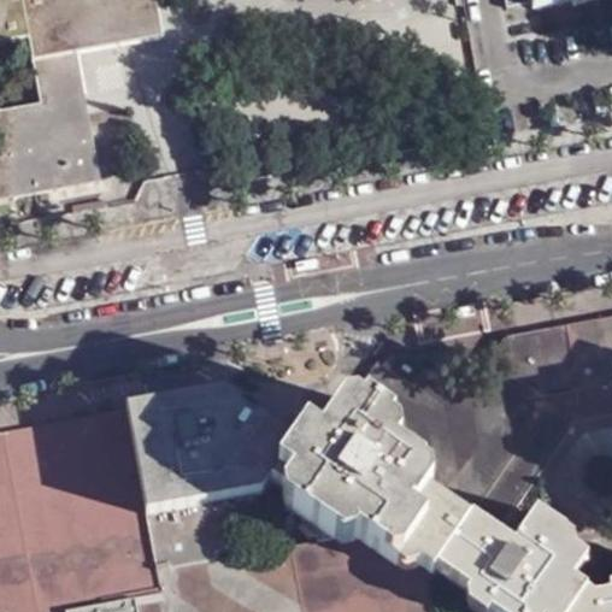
[(0,41),(27,37),(40,100),(0,107),(0,198),(100,178),(75,49),(162,33),(154,0),(0,0),(0,41)]
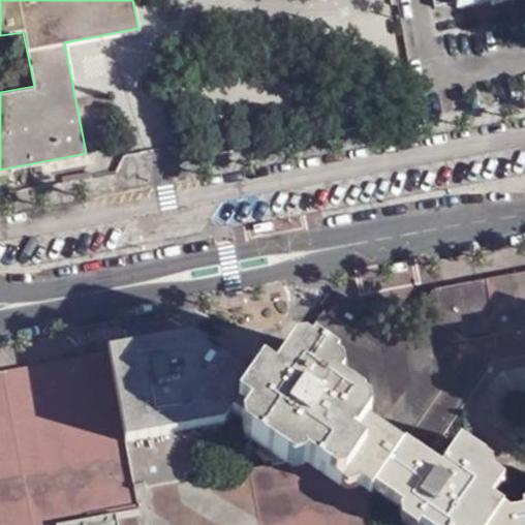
[(431,0),(433,8),(449,6),(448,0),(431,0)]
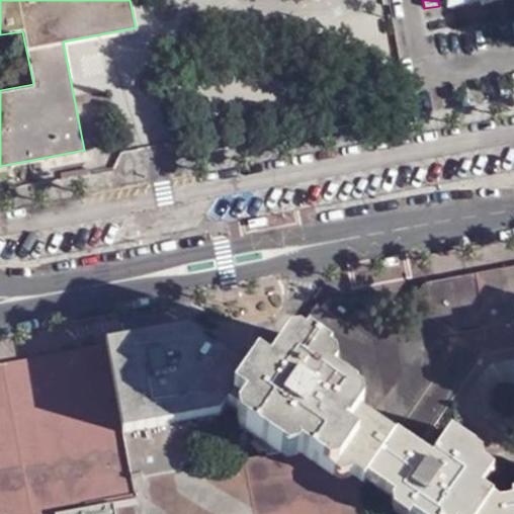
[(411,447),(475,354),(513,347),(513,265),(432,280),(417,304),(460,335),(392,435),(411,447)]
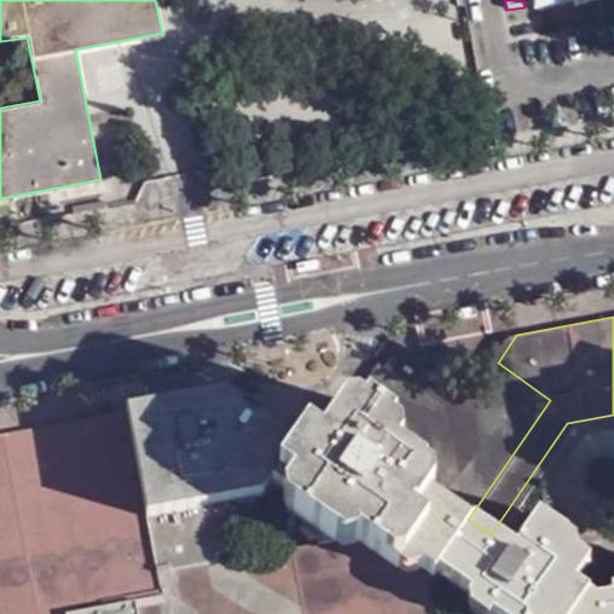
[(468,520),(550,400),(498,363),(473,400),(427,369),(424,370),(403,355),(389,358),(383,368),(376,365),(351,400),(378,418),(384,445),(405,457),(409,465),(403,475),(452,508),(468,520)]
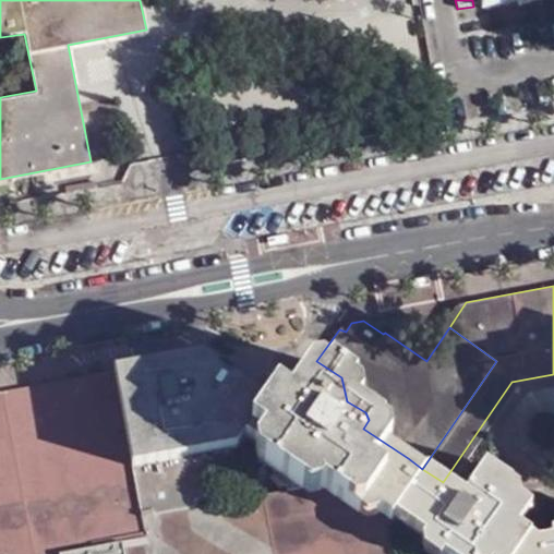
[(206,351),(112,369),(142,515),(199,503),(247,435),(273,399),(268,396),(232,371),(224,382),(212,373),(219,361),(206,351)]
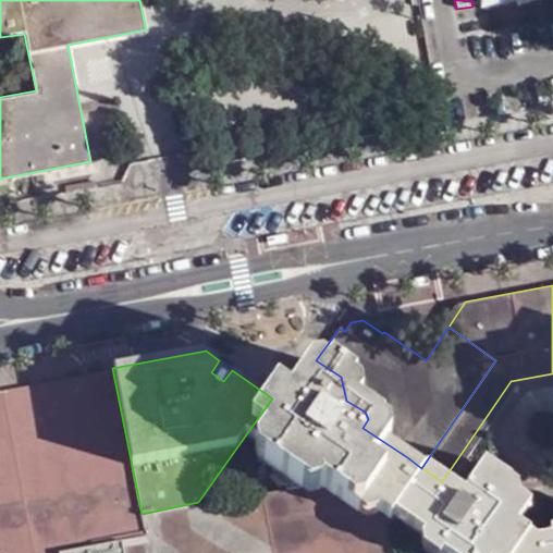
[(421,468),(407,457),(363,428),(368,419),(365,412),(346,401),(341,377),(316,360),(316,363),(324,370),(319,379),(306,370),(291,391),(286,395),(273,388),(268,395),(272,398),(246,434),(279,472),(295,487),(309,486),(320,493),(351,512),(367,510),(386,520),(421,468)]
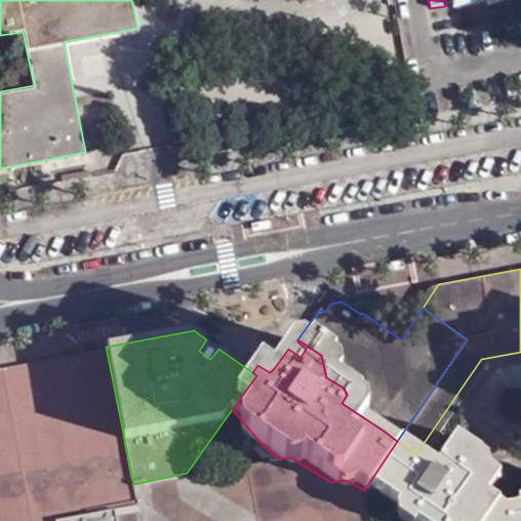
[(0,520),(36,520),(137,504),(133,484),(106,347),(0,367),(0,520)]
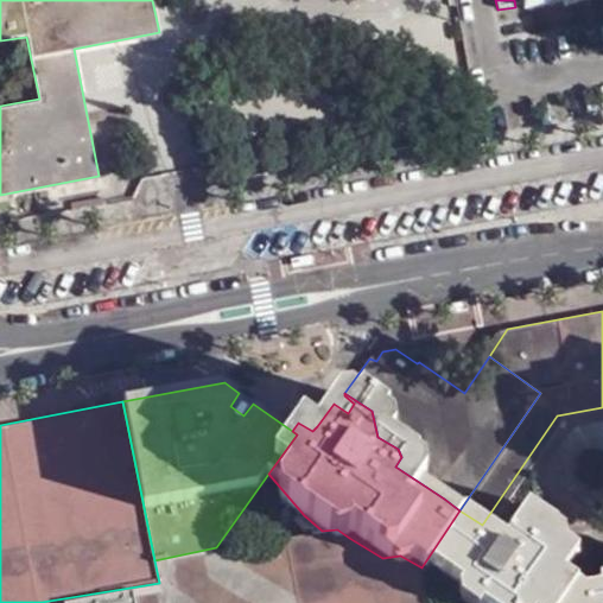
[(602,602),(602,558),(596,559),(596,566),(582,569),(560,554),(562,551),(557,538),(550,534),(541,529),(543,524),(529,513),(518,503),(495,534),(482,525),(459,511),(421,567),(465,598),(469,597),(477,602),(522,602),(527,597),(534,602),(602,602)]
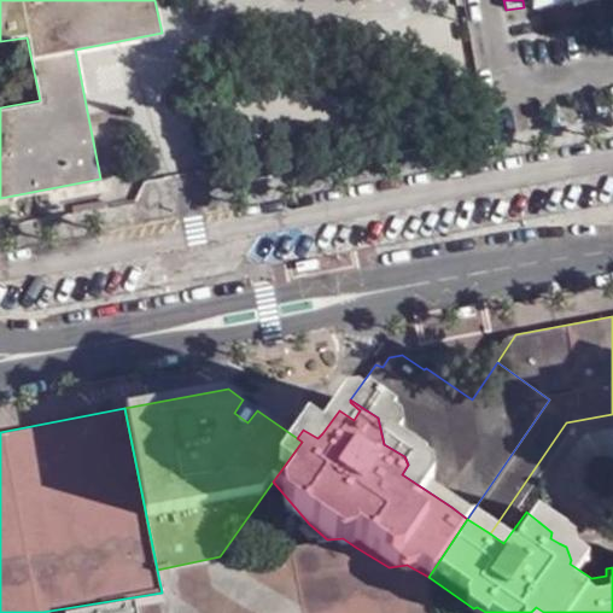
[(355,547),(343,538),(327,539),(220,556),(157,570),(162,593),(163,594),(134,600),(136,612),(427,612),(424,591),(425,585),(428,577),(407,565),(389,567),(355,547)]
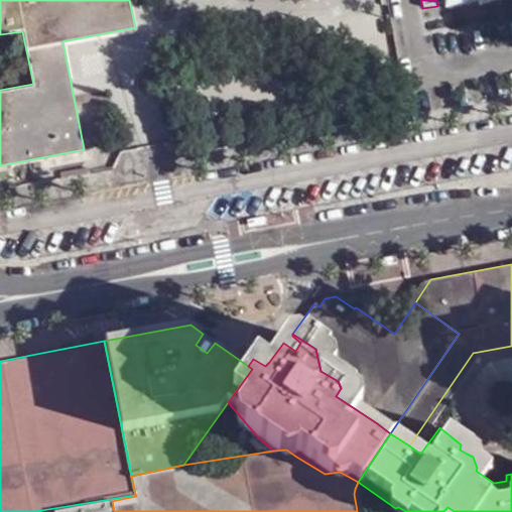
[(114,511),(112,501),(51,511),(114,511)]
